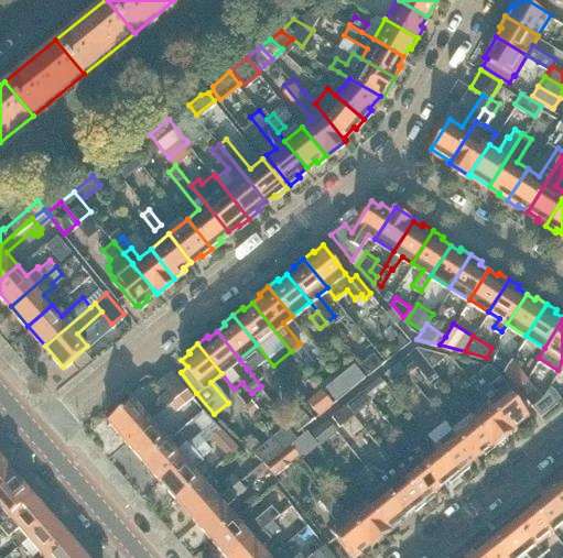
[(415,346),(425,358),(432,367),(447,352),(417,345),(415,346)]
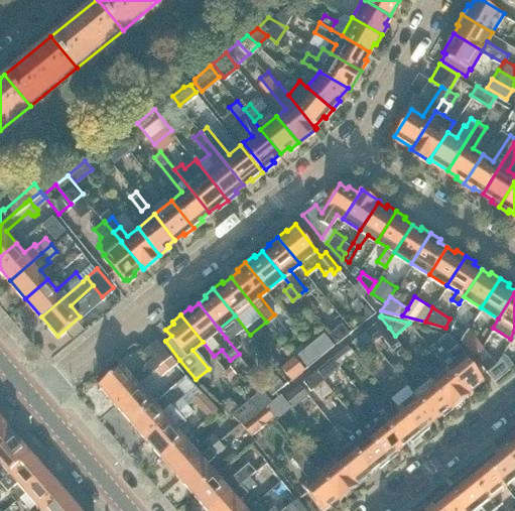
[(374,341),(389,328),(380,316),(365,330),(372,339),(374,341)]
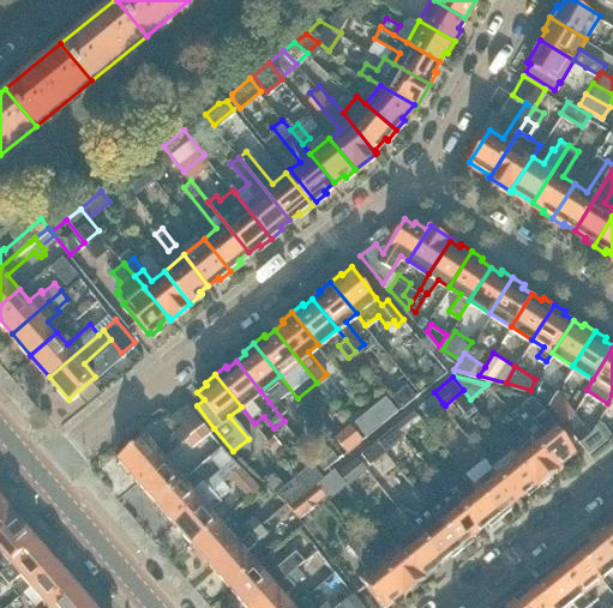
[(550,402),(558,389),(542,378),(536,391),(542,392),(550,402)]
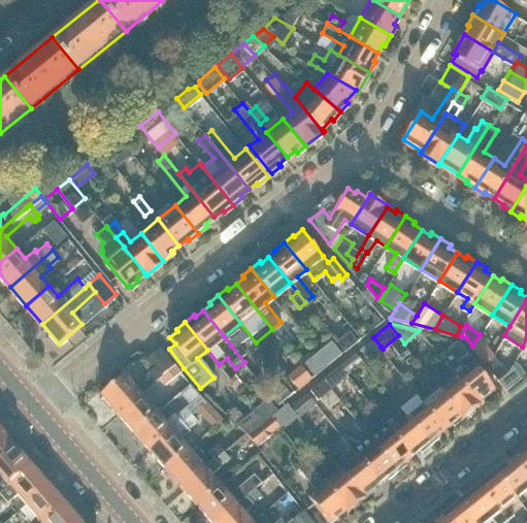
[(343,349),(357,338),(350,329),(336,339),(343,349)]
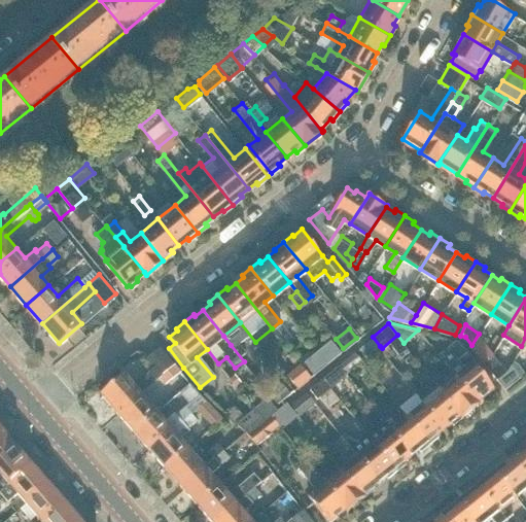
[(485,360),(494,353),(479,334),(471,345),(485,360)]
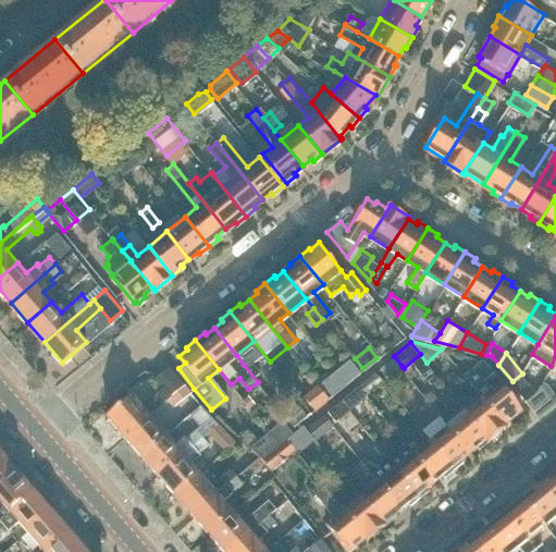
[(390,377),(402,366),(394,356),(381,366),(390,377)]
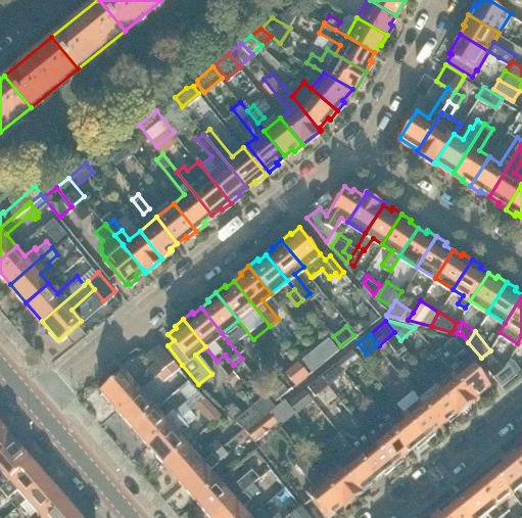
[(229,342),(242,359),(250,351),(245,345),(244,346),(236,336),(229,342)]
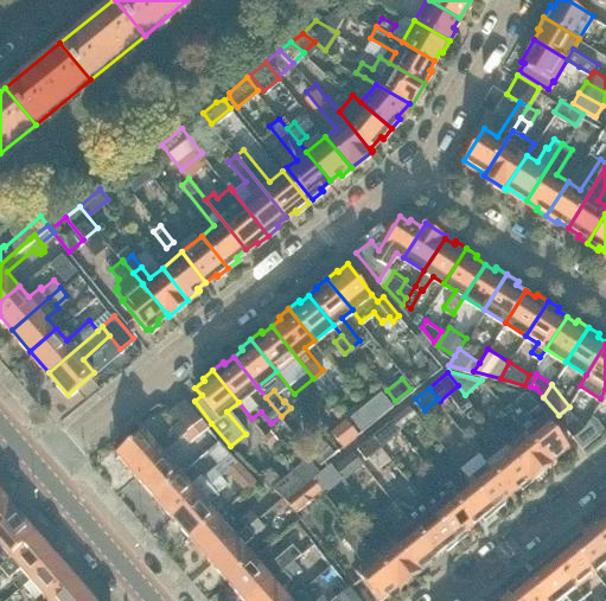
[(527,411),(538,402),(530,391),(525,390),(505,406),(508,409),(552,462),(552,461),(550,460),(568,445),(546,415),(535,423),(527,411)]
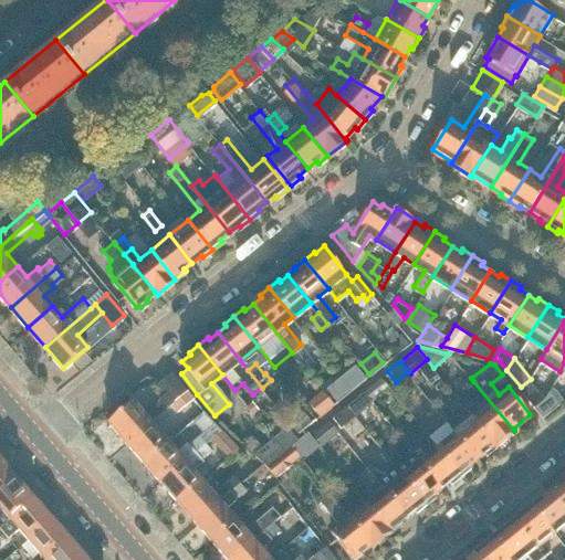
[(341,376),(351,388),(365,377),(355,365),(341,376)]
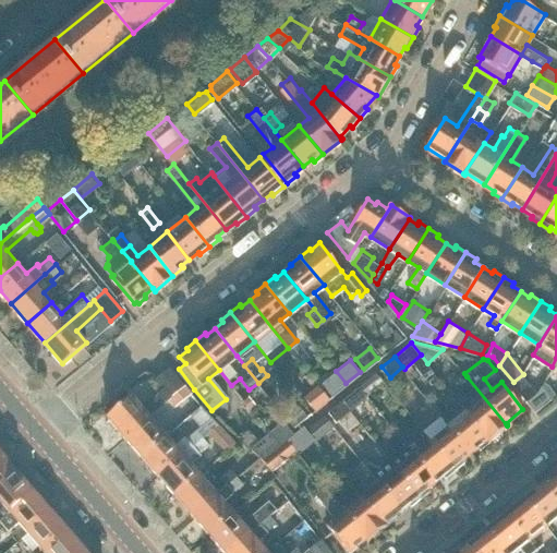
[(169,395),(184,383),(169,364),(155,376),(162,386),(141,405),(131,393),(107,415),(124,434),(149,413),(169,395)]
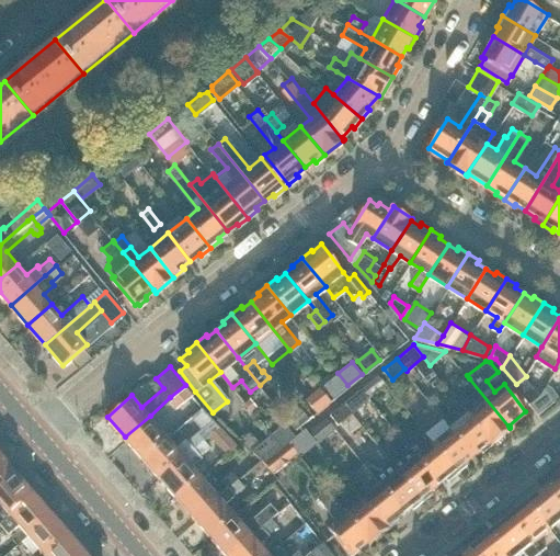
[(361,386),(362,387),(369,396),(373,393),(370,390),(385,379),(378,372),(361,386)]
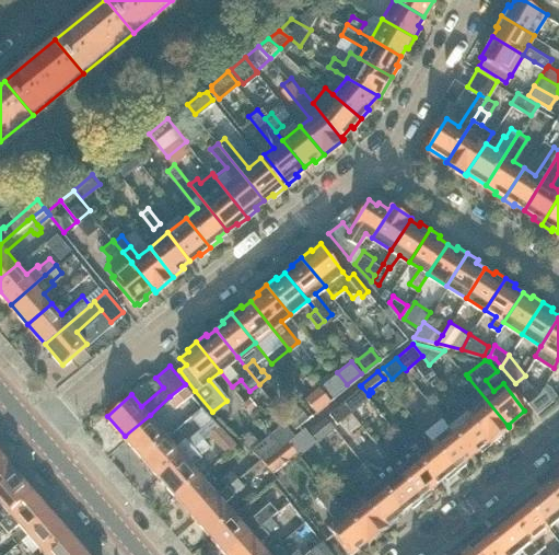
[(333,396),(347,384),(337,372),(323,383),(333,396)]
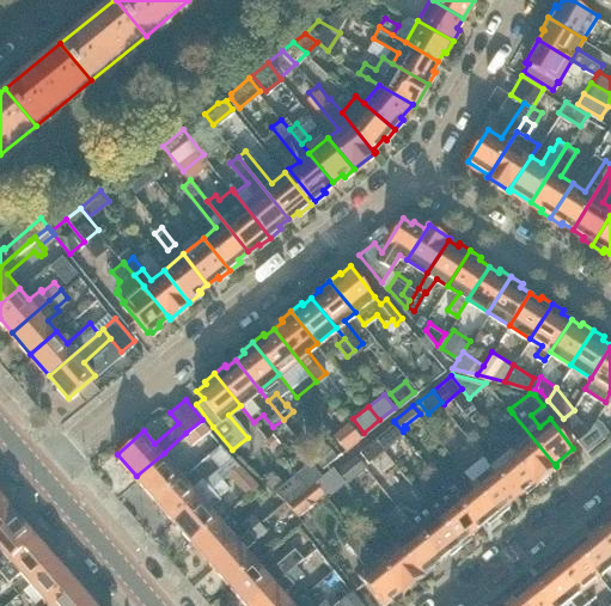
[(574,410),(563,418),(578,436),(588,428),(574,410)]
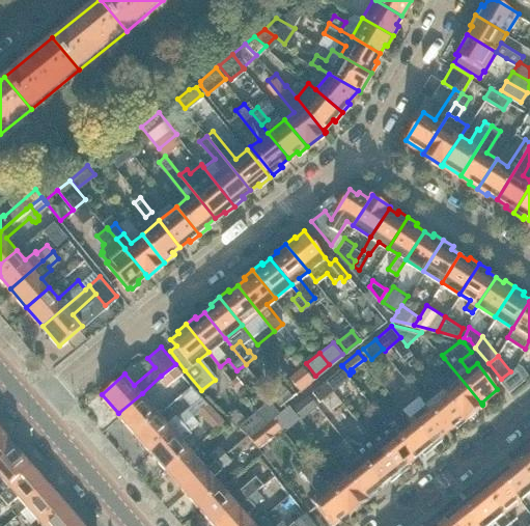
[(466,418),(482,405),(444,358),(435,365),(442,376),(436,381),(466,418)]
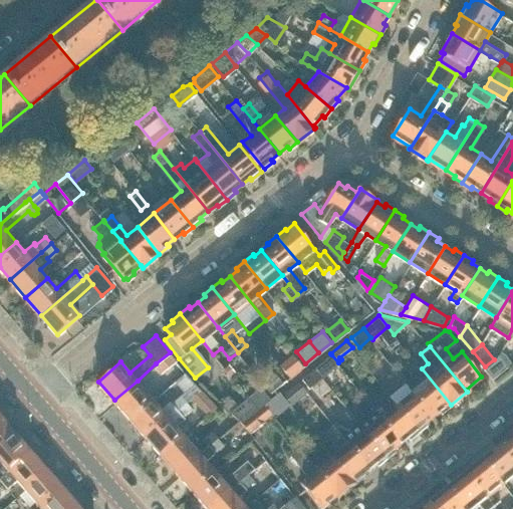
[(494,378),(509,367),(508,366),(512,362),(506,352),(501,349),(494,360),(500,366),(491,374),(494,378)]
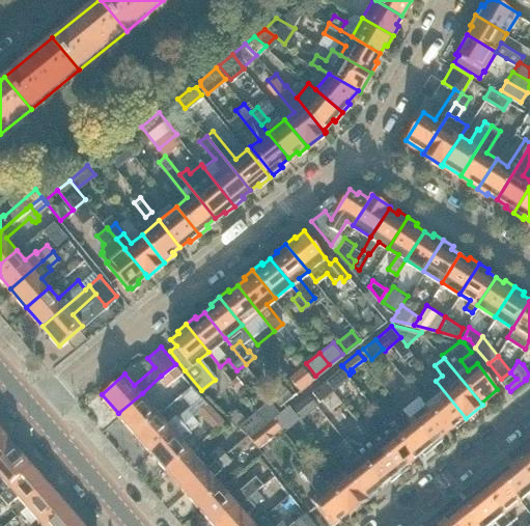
[(167,384),(182,372),(175,364),(161,376),(167,384)]
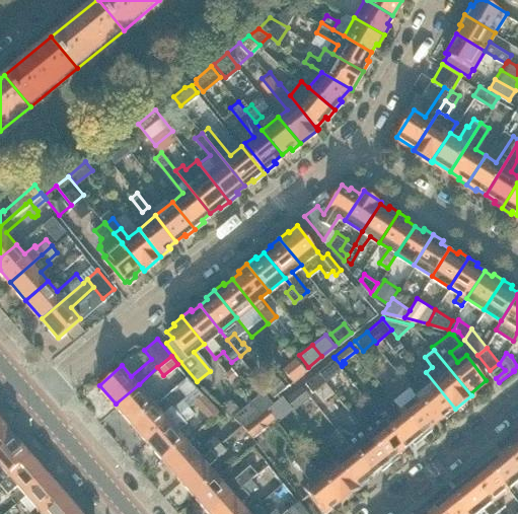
[(294,380),(306,370),(295,357),(283,366),(294,380)]
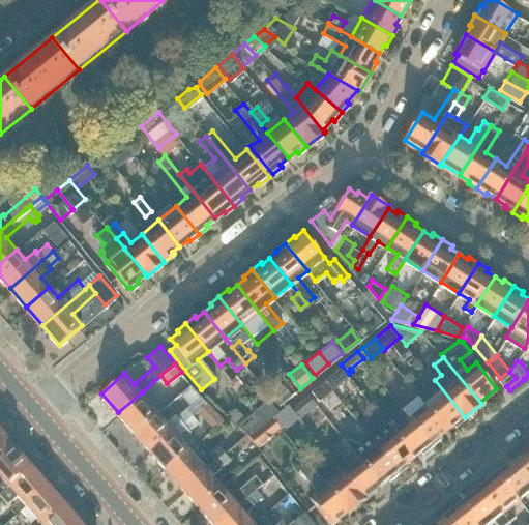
[(349,375),(349,374),(342,366),(325,378),(332,388),(349,375)]
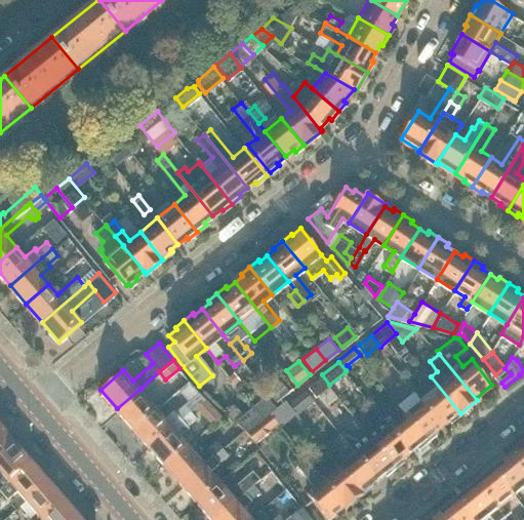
[(495,375),(501,383),(511,374),(505,368),(495,375)]
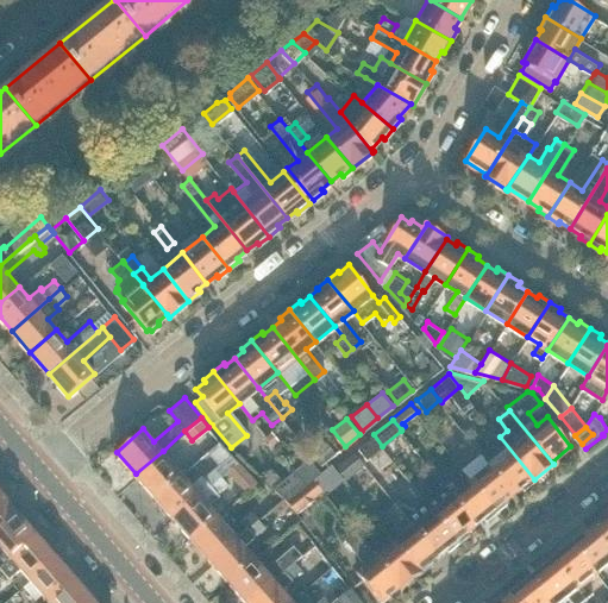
[(534,479),(500,437),(496,432),(486,440),(488,443),(480,450),(481,452),(490,463),(514,492),(522,485),(524,488),(534,479)]
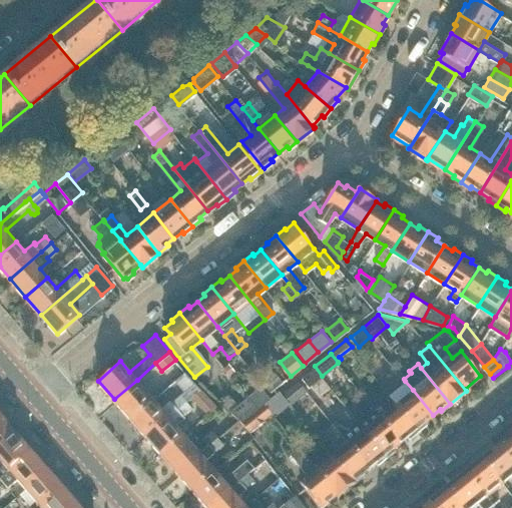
[(310,386),(322,376),(315,366),(302,376),(310,386)]
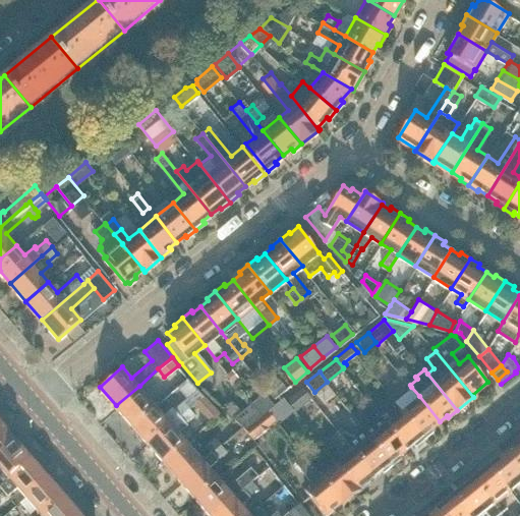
[(274,397),(287,386),(279,376),(266,387),(274,397)]
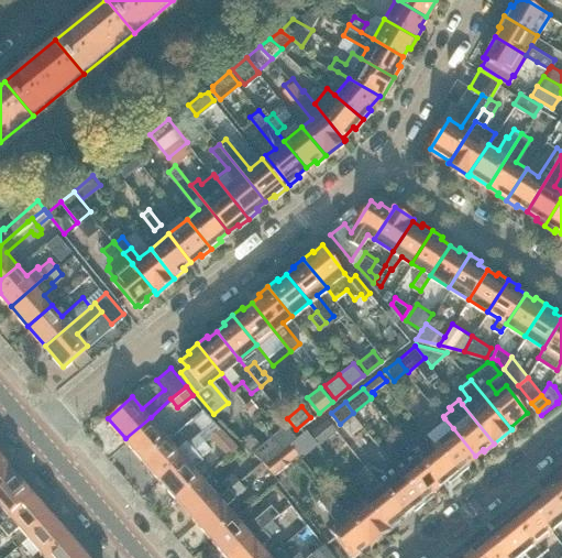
[(319,442),(337,428),(328,416),(309,430),(319,442)]
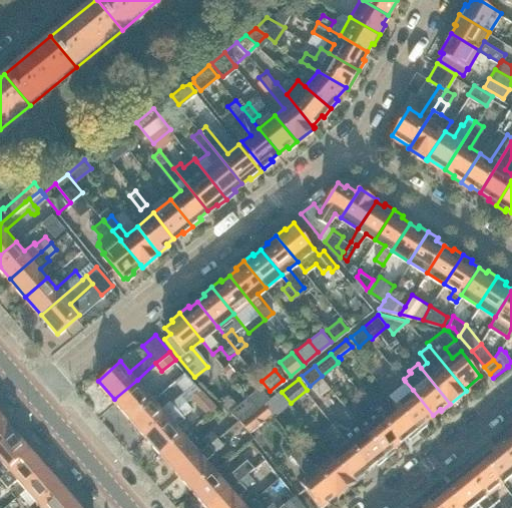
[(129,417),(152,397),(137,380),(114,399),(129,417)]
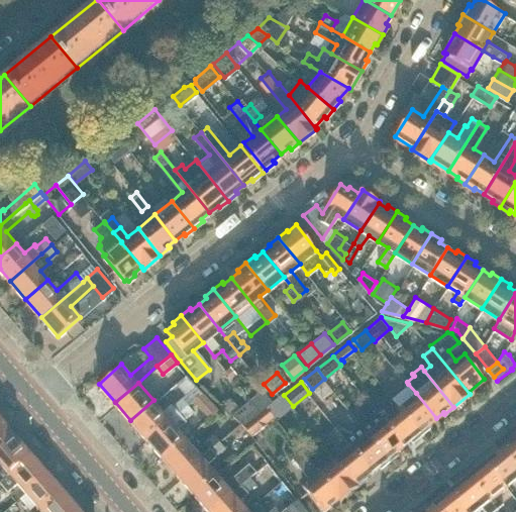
[(436,418),(416,393),(408,384),(392,397),(400,406),(421,433),(430,426),(428,424),(436,418)]
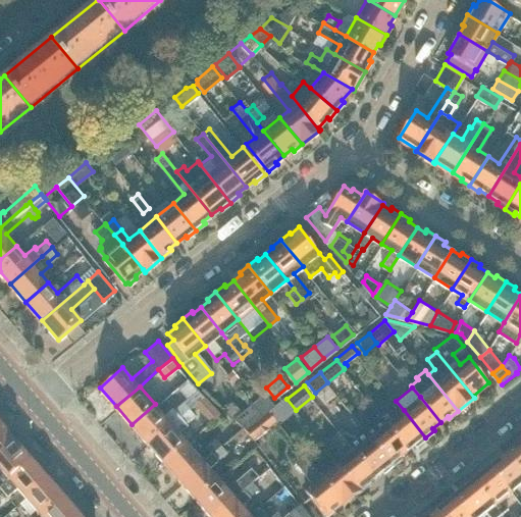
[(261,414),(268,408),(274,403),(265,392),(251,403),(261,414)]
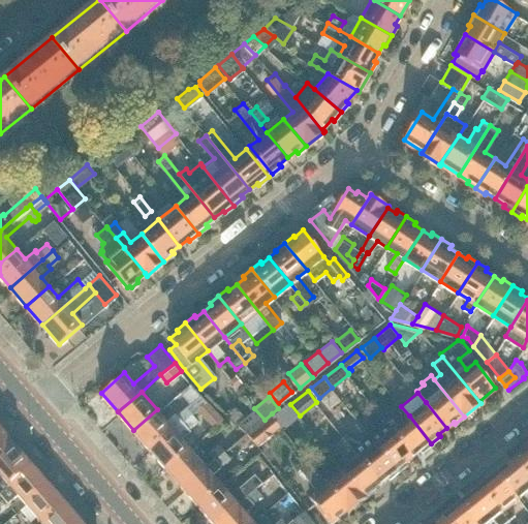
[(213,425),(223,417),(208,400),(197,408),(213,425)]
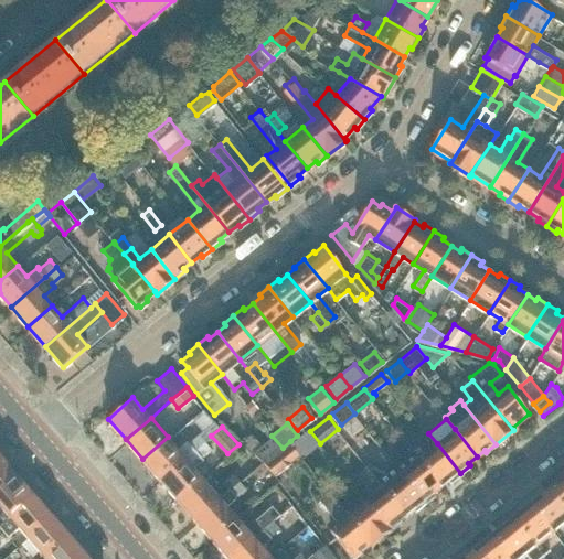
[(291,442),(300,454),(315,442),(305,431),(291,442)]
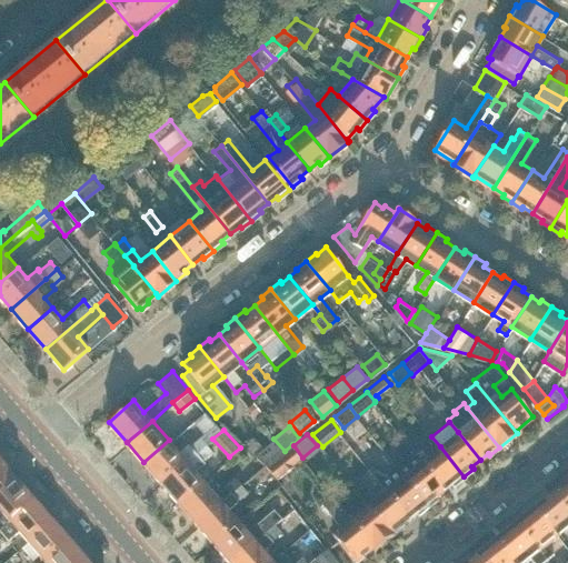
[(406,440),(414,450),(420,444),(412,434),(406,440)]
